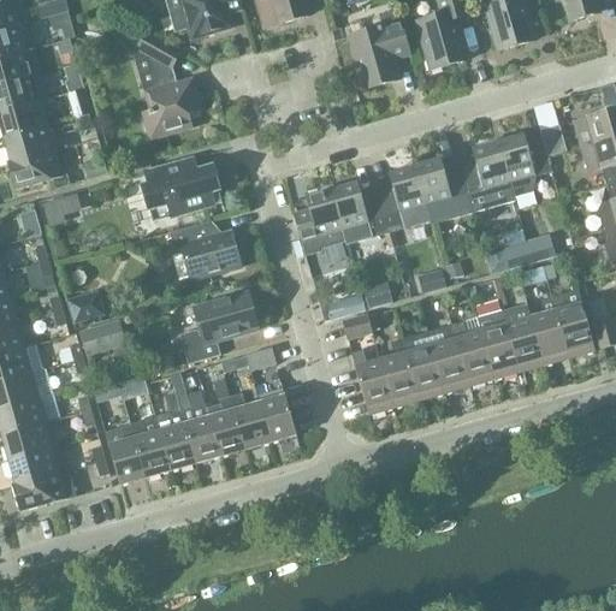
[(0,30),(21,24),(21,23),(29,21),(23,0),(5,0),(0,1),(0,30)]
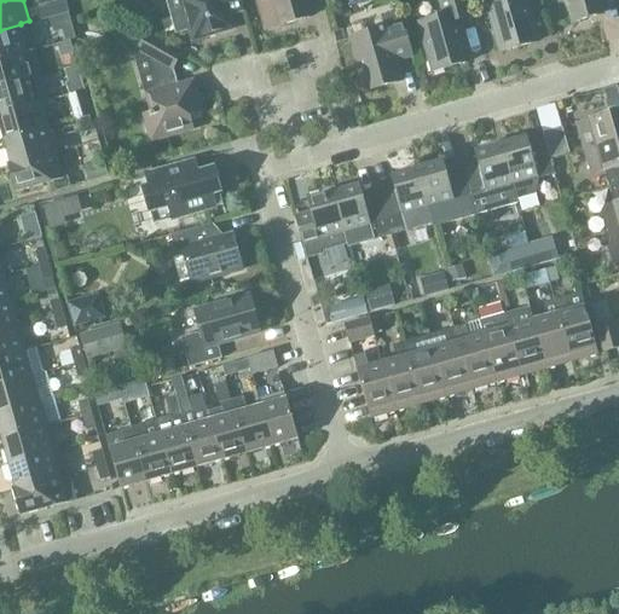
[(56,0),(58,12),(69,9),(65,0),(56,0)]
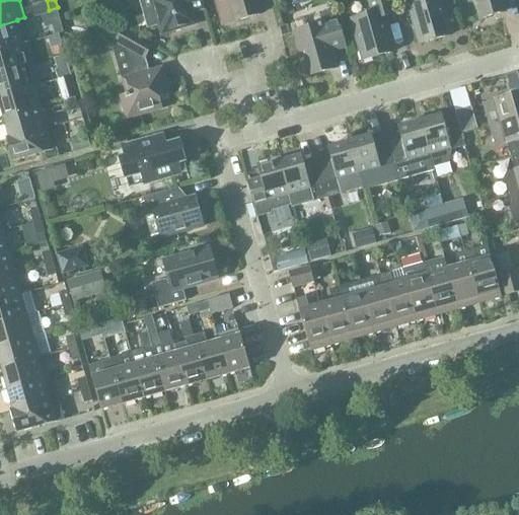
[(153,0),(162,30),(196,21),(190,0),(153,0)]
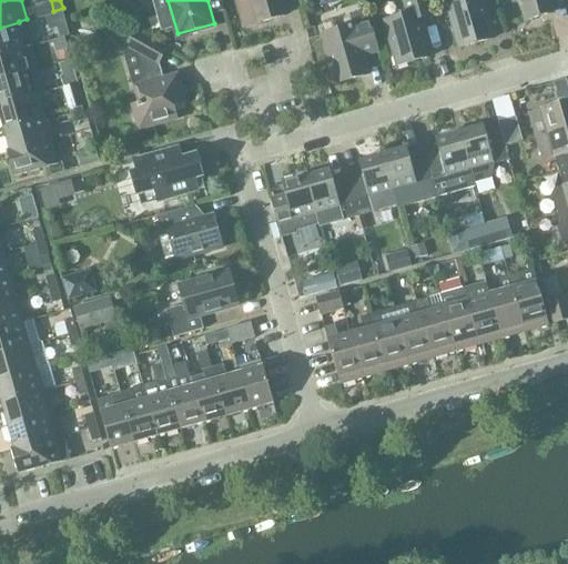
[(235,0),(237,6),(252,1),(257,20),(285,12),(281,0),(235,0)]
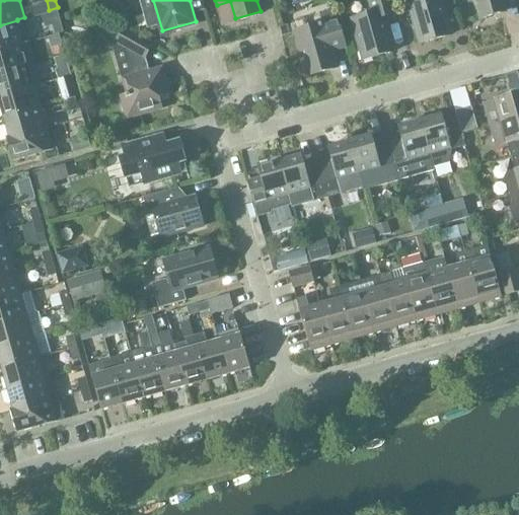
[(355,15),(350,17),(362,58),(366,57),(393,49),(384,14),(396,11),(392,0),(368,0),(372,11),(355,15)]
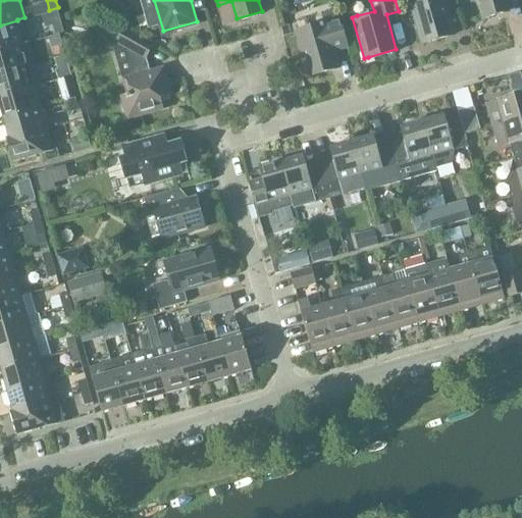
[(413,0),(423,41),(453,33),(445,6),(459,2),(458,0),(413,0)]
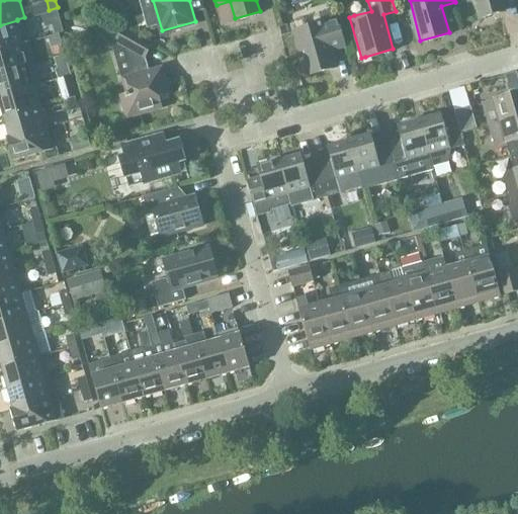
[(476,0),(481,15),(504,9),(501,0),(476,0)]
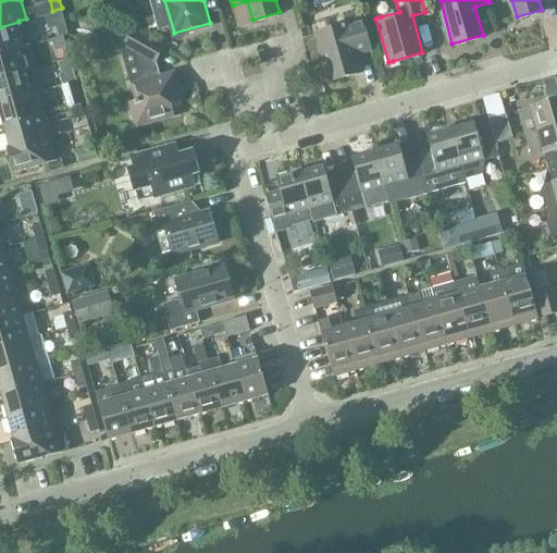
[(361,20),(358,7),(343,11),(346,23),(316,32),(330,78),(361,70),(356,51),(370,47),(362,20),(361,20)]
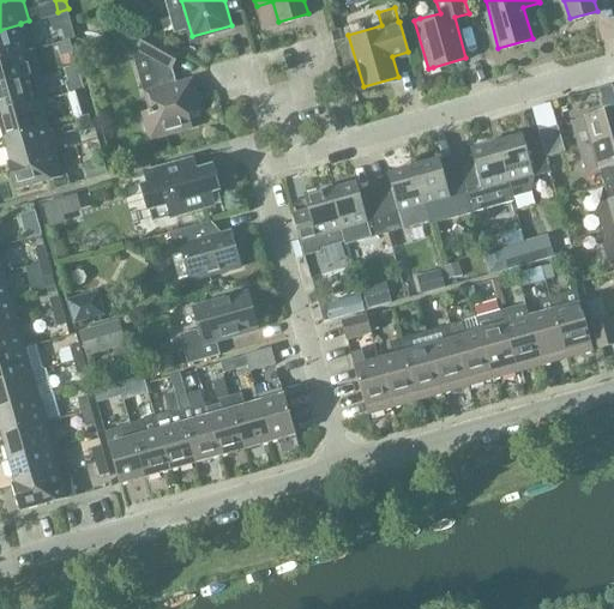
[(0,56),(28,49),(20,24),(0,30),(0,56)]
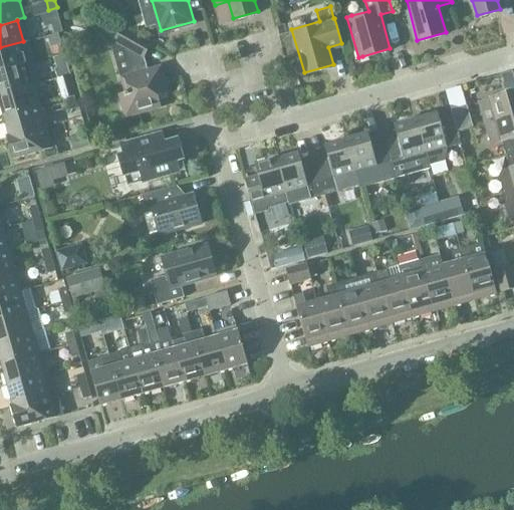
[(108,35),(115,38),(112,44),(126,90),(119,92),(125,114),(160,105),(157,93),(168,90),(161,64),(147,68),(143,55),(150,42),(121,26),(121,27),(114,24),(108,35)]
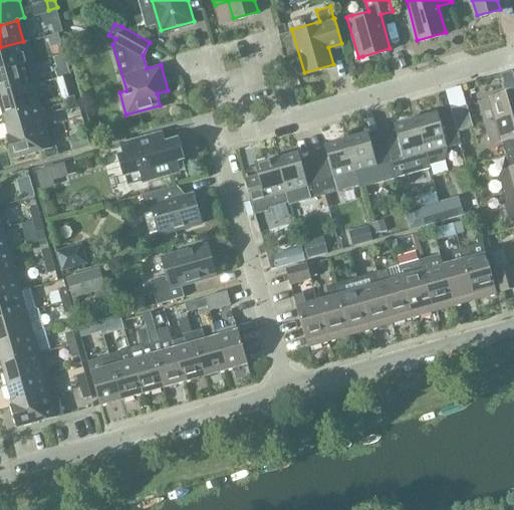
[(0,69),(36,59),(30,39),(23,41),(0,47),(0,69)]
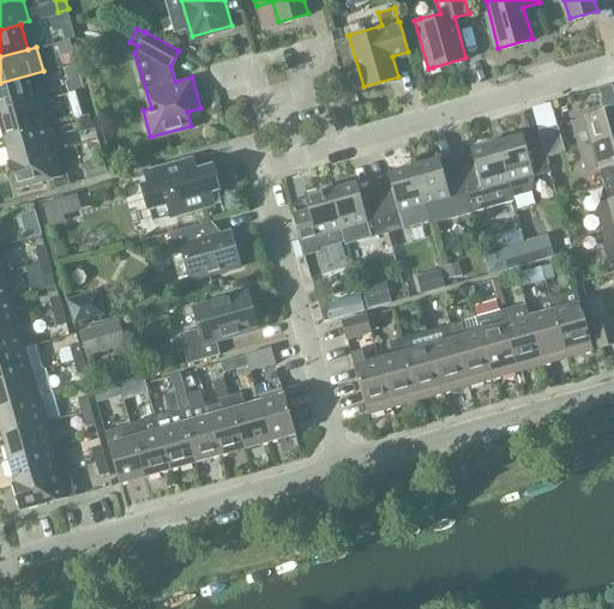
[(66,65),(76,62),(72,48),(61,52),(66,65)]
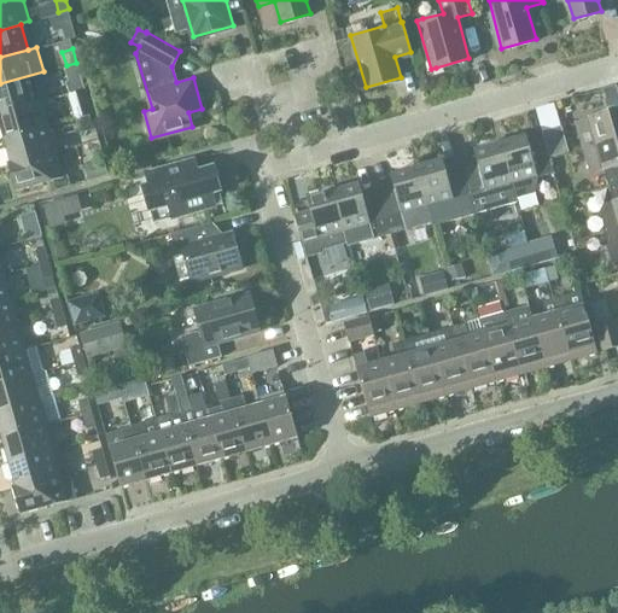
[(0,110),(41,99),(42,100),(51,98),(44,71),(0,83),(0,110)]
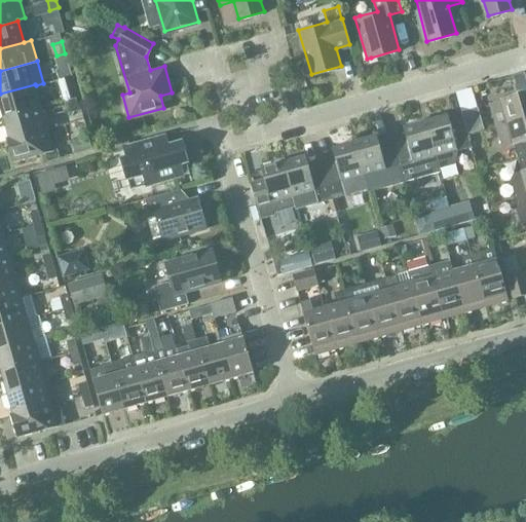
[(68,65),(55,68),(59,78),(71,74),(68,65)]
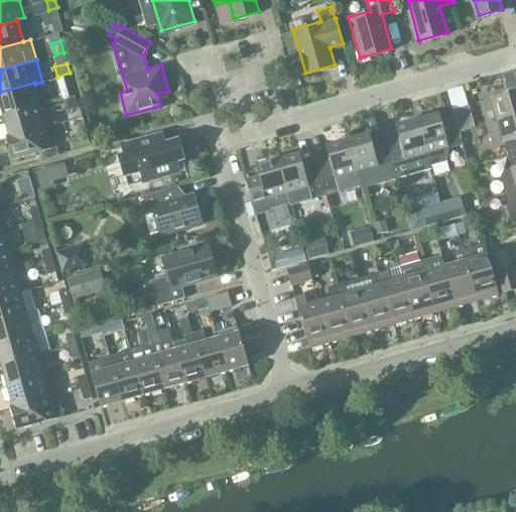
[(515,78),(514,70),(502,74),(506,89),(515,86),(515,78)]
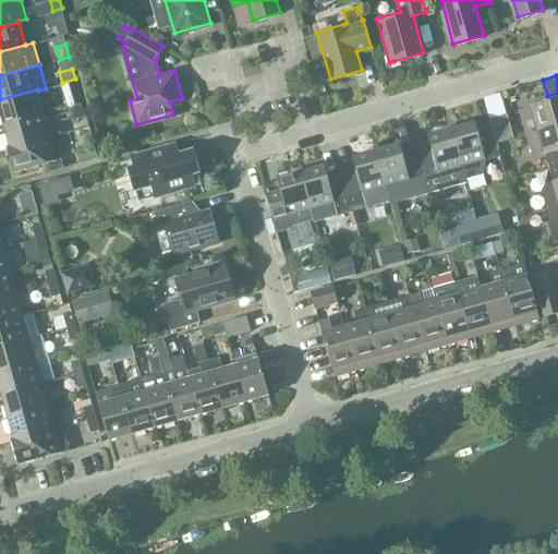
[(44,111),(38,91),(37,89),(0,99),(0,110),(3,123),(44,111)]
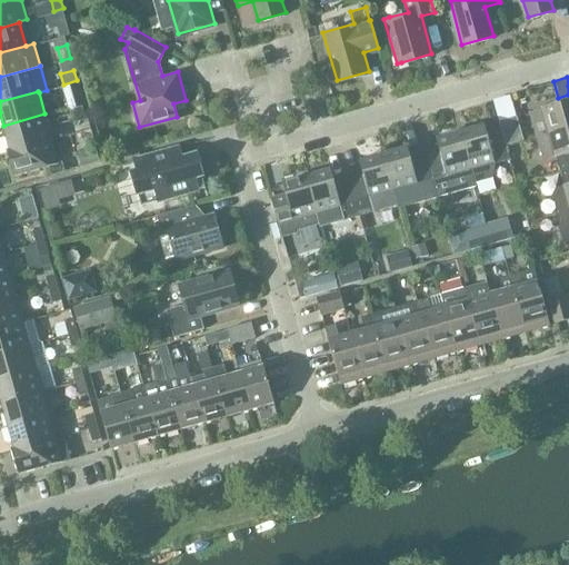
[(73,106),(83,103),(80,91),(70,95),(73,106)]
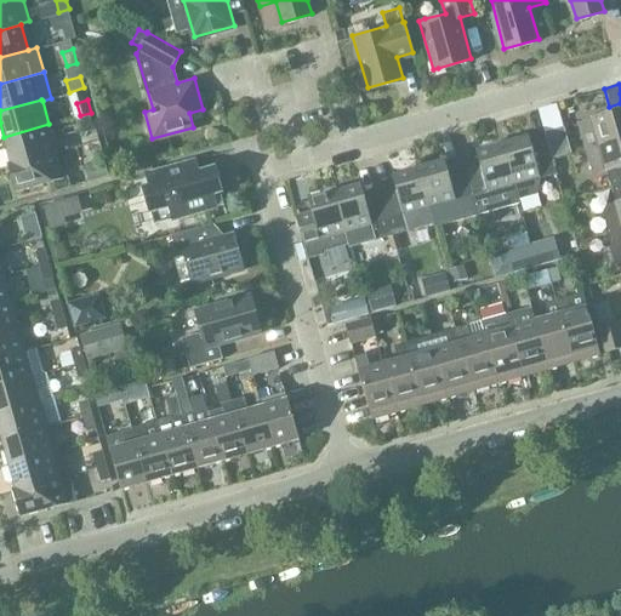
[(585,147),(620,135),(620,108),(577,120),(585,147)]
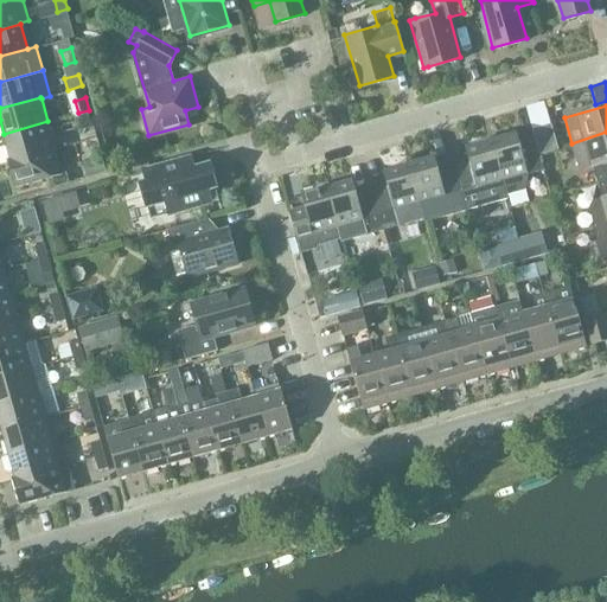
[(89,110),(78,113),(83,128),(93,126),(89,110)]
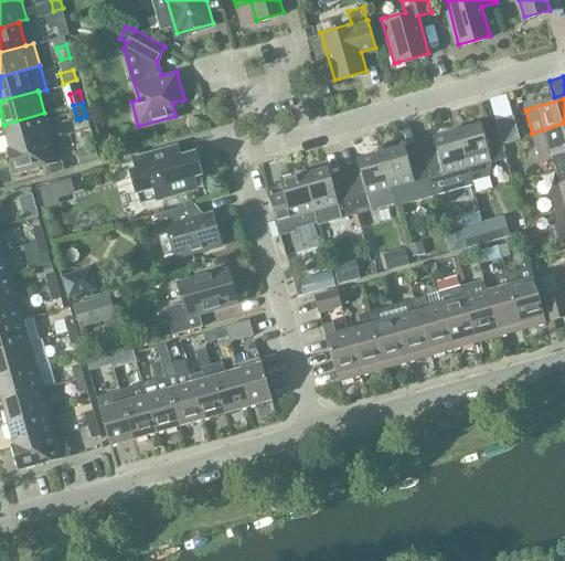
[(10,147),(51,136),(44,113),(3,125),(10,147)]
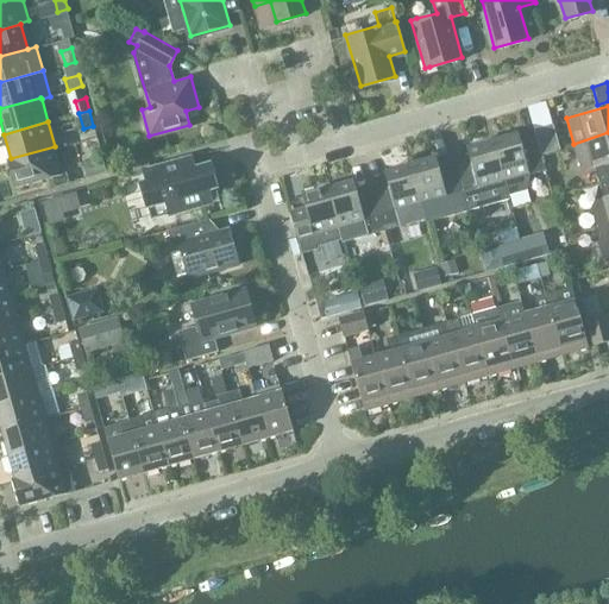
[(560,148),(553,123),(534,127),(541,153),(560,148)]
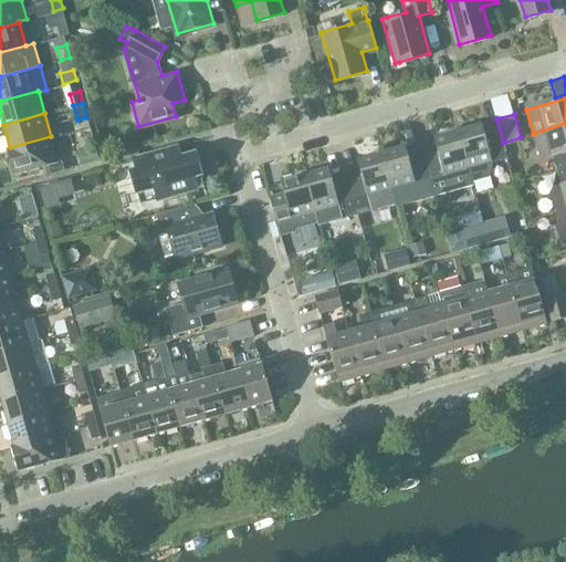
[(496,118),(458,129),(469,167),(506,155),(503,143),(496,118)]
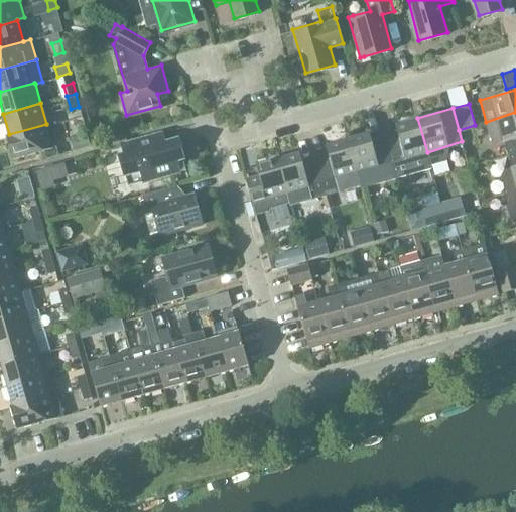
[(508,154),(515,151),(515,112),(486,122),(492,143),(504,140),(508,154)]
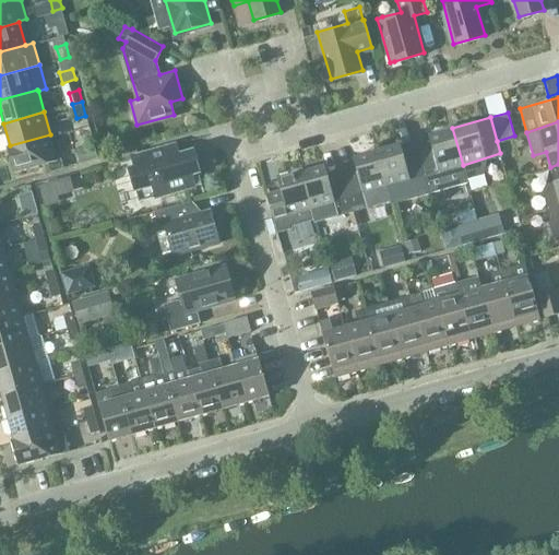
[(467,181),(463,165),(452,128),(429,134),(432,145),(417,150),(429,192),(467,181)]
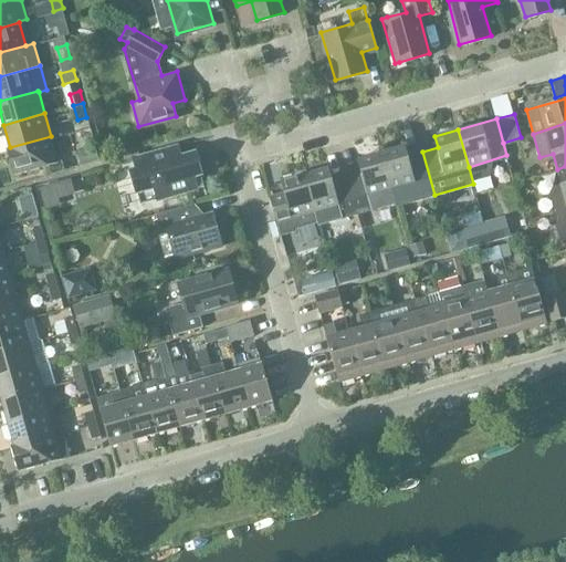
[(51,136),(10,147),(7,148),(13,173),(50,163),(52,172),(64,168),(62,158),(58,159),(51,136)]
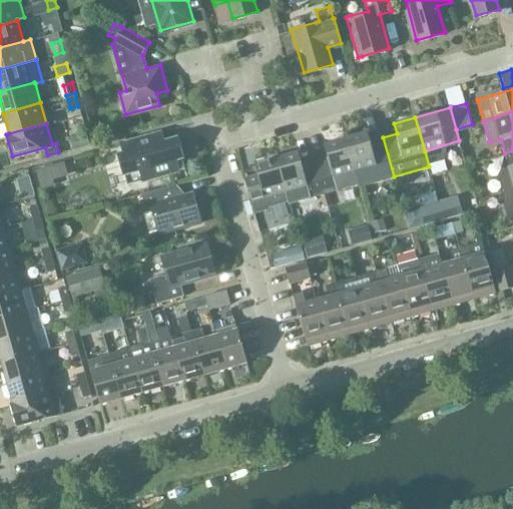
[(86,131),(70,136),(73,148),(90,143),(86,131)]
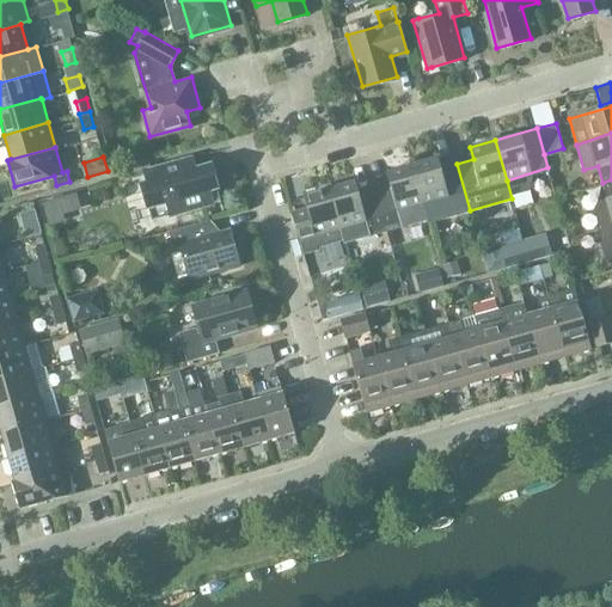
[(195,169),(191,157),(158,166),(161,178),(142,184),(152,219),(221,200),(210,164),(195,169)]
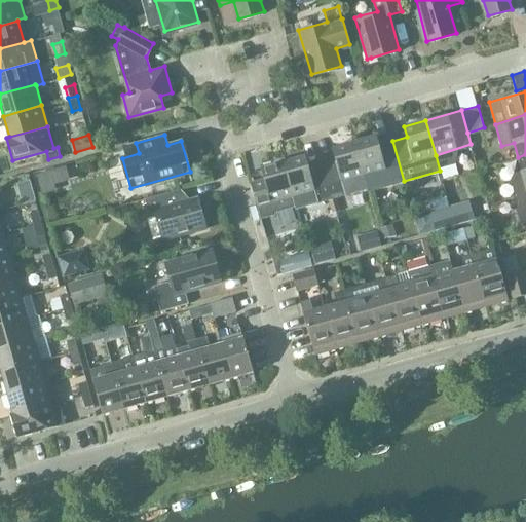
[(393,143),(392,141),(379,145),(376,135),(354,141),(368,188),(368,190),(404,180),(393,143)]
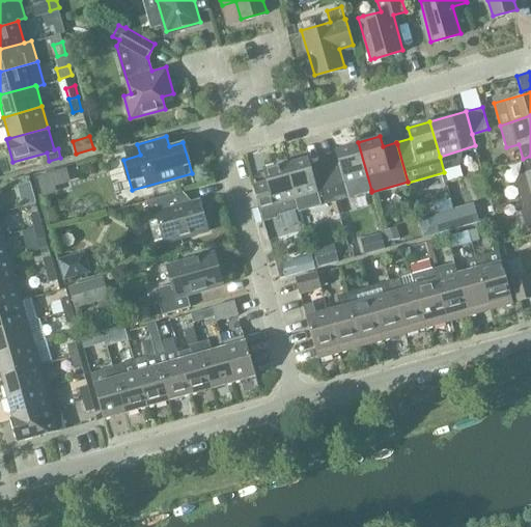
[(325,162),(339,213),(343,212),(340,199),(350,196),(371,190),(367,174),(358,142),(335,148),(338,159),(325,162)]
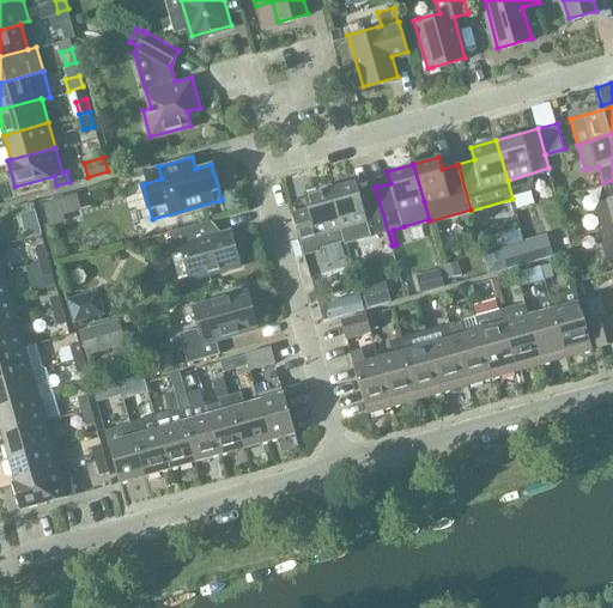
[(612,180),(604,183),(605,188),(608,198),(598,200),(592,213),(599,217),(602,228),(612,224),(612,180)]
